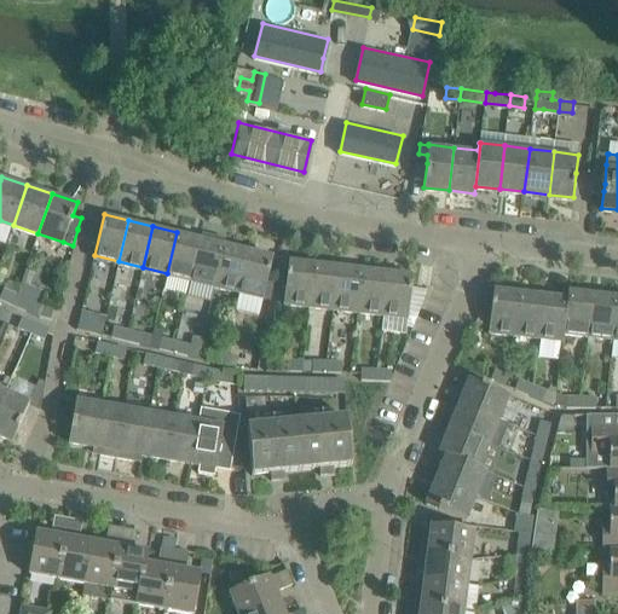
[(201,237),(191,279),(215,284),(225,243),(227,236),(211,231),(208,239),(201,237)]
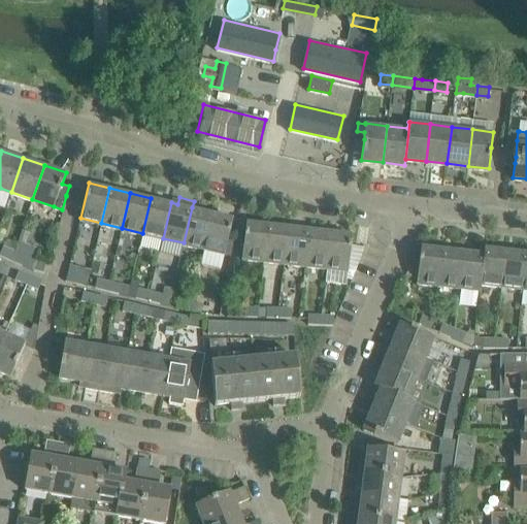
[(163,238),(171,202),(151,198),(142,233),(163,238)]
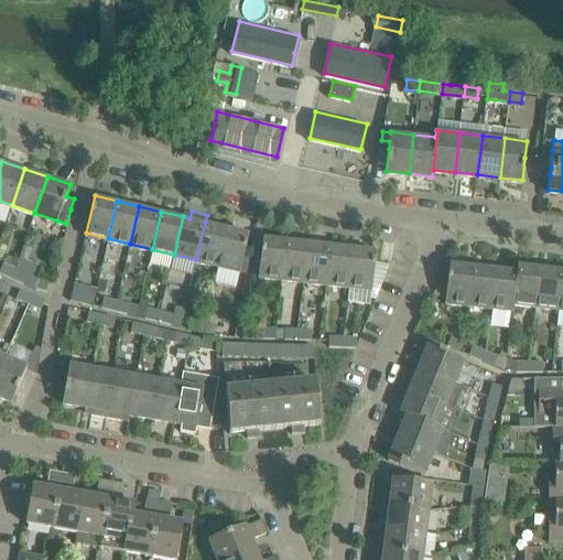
[(227,227),(205,222),(196,259),(218,265),(227,227)]
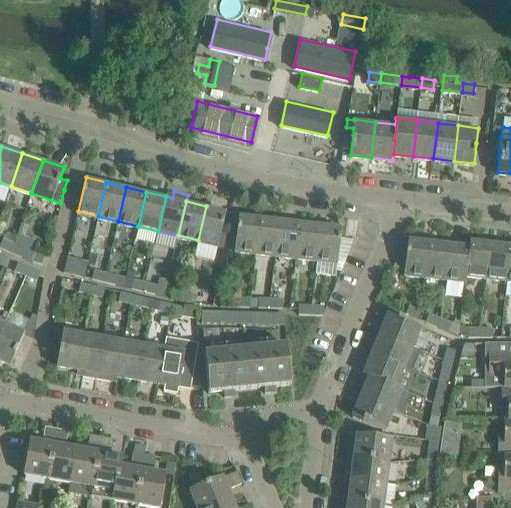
[(218,245),(222,230),(226,211),(206,206),(198,240),(218,245)]
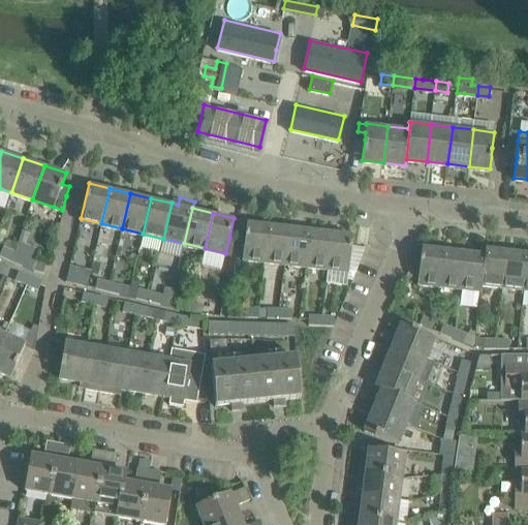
[(247,221),(245,242),(243,257),(264,260),(269,224),(247,221)]
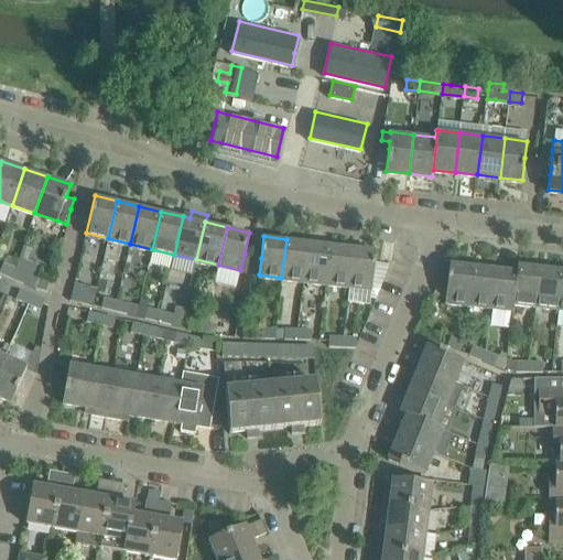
[(309,241),(287,239),(281,278),(304,280),(309,241)]
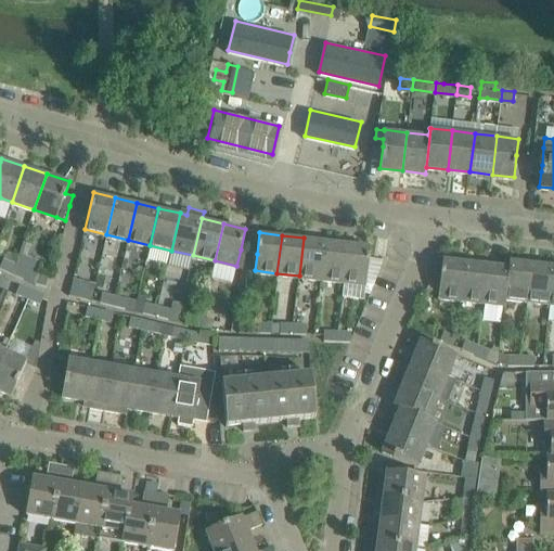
[(326,241),(304,238),(299,276),(321,279),(326,241)]
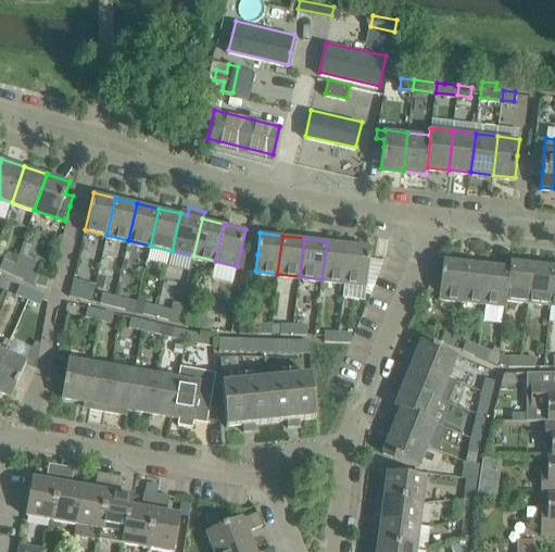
[(16,263),(12,272),(24,277),(36,281),(38,272),(37,271),(41,260),(28,254),(33,243),(25,240),(16,263)]
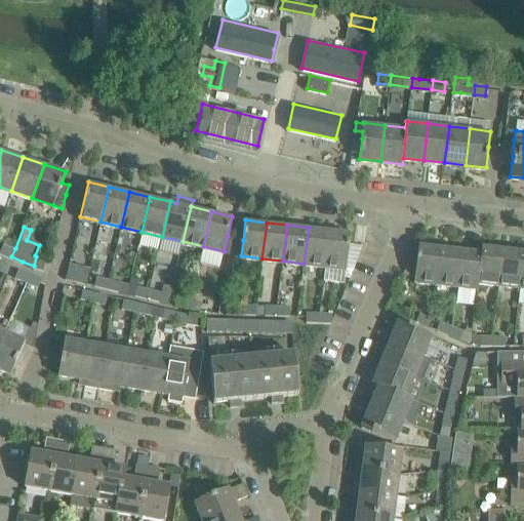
[(304,264),(325,266),(329,230),(309,228),(304,264)]
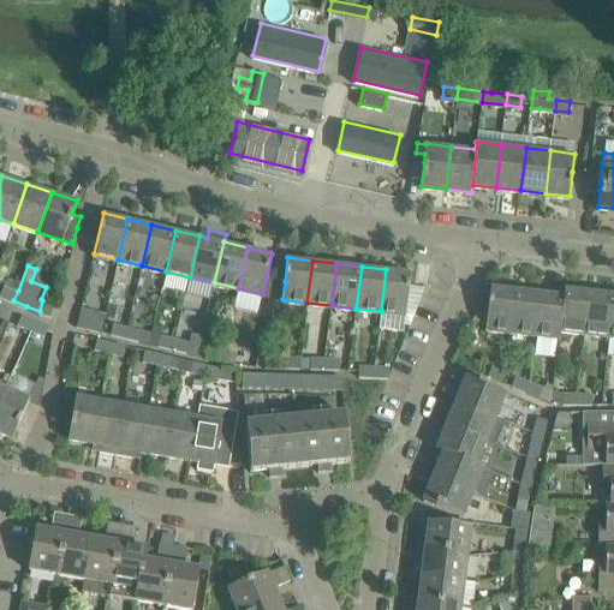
[(381,311),(406,314),(411,273),(386,269),(381,311)]
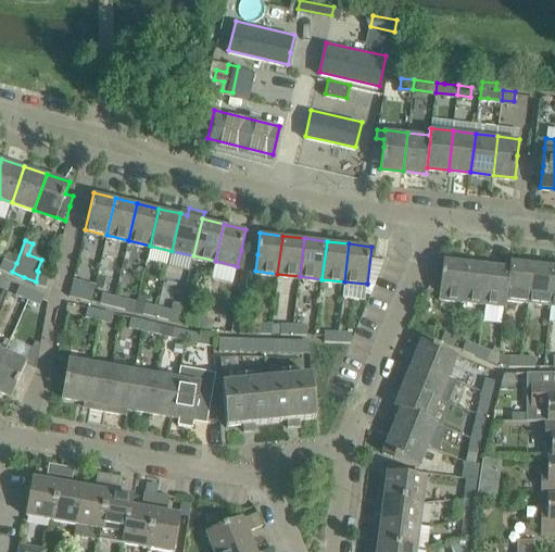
[(0,266),(12,272),(16,263),(3,258),(0,265),(0,266)]
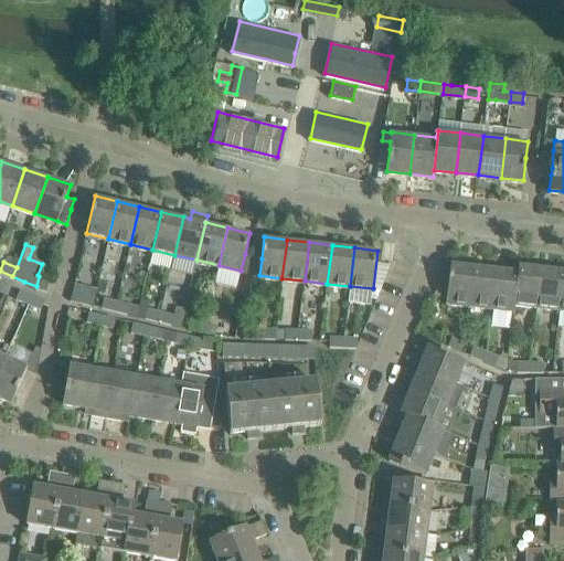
[(468,304),(474,266),(450,263),(446,302),(468,304)]
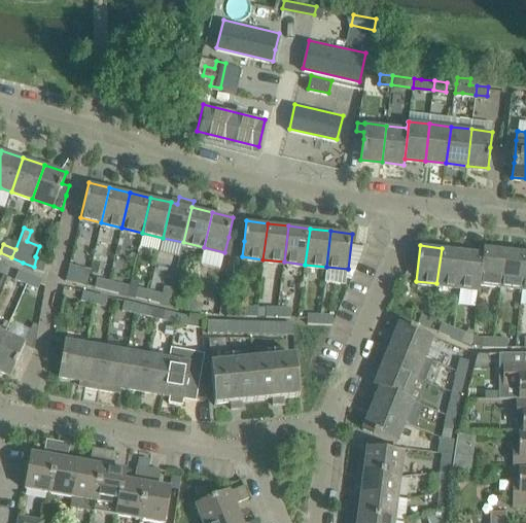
[(484,246),(483,253),(479,288),(480,288),(481,282),(500,285),(505,249),(484,246)]
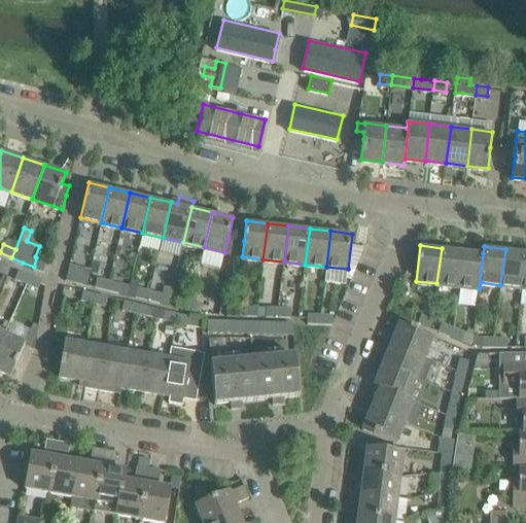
[(458,286),(462,250),(442,248),(436,283),(458,286)]
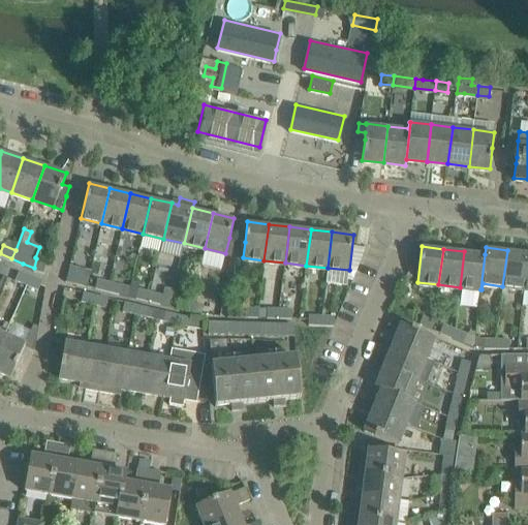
[(527,252),(507,250),(502,286),(524,288),(527,261),(527,252)]
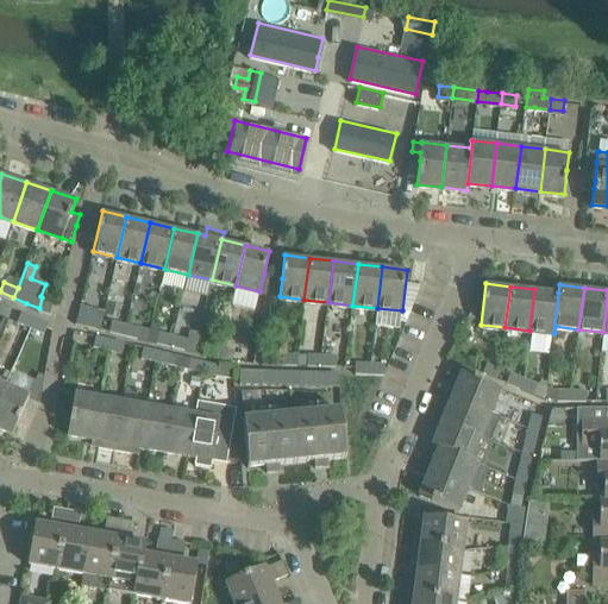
[(553,333),(558,293),(534,289),(530,331),(553,333)]
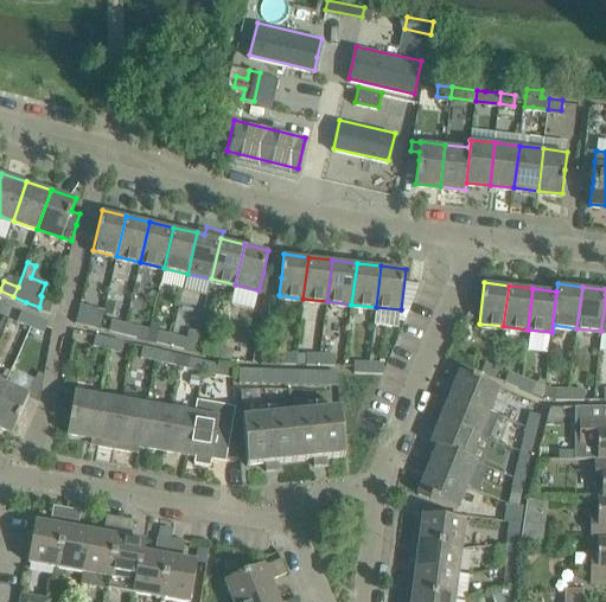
[(53,299),(42,296),(39,307),(51,311),(53,299)]
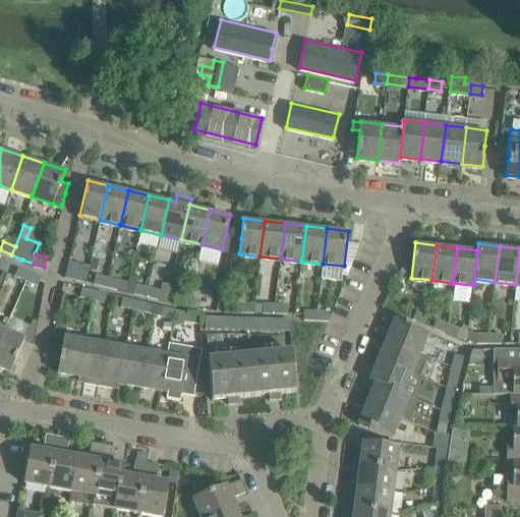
[(0,255),(0,267),(6,270),(10,261),(1,256),(0,255)]
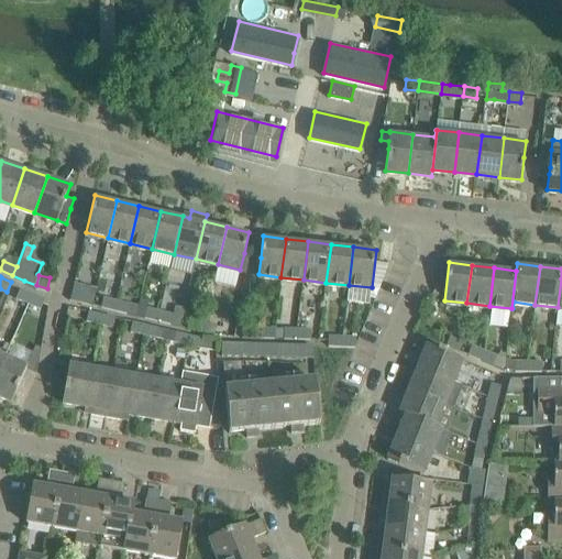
[(73,287),(70,296),(94,302),(97,285),(75,281),(73,287)]
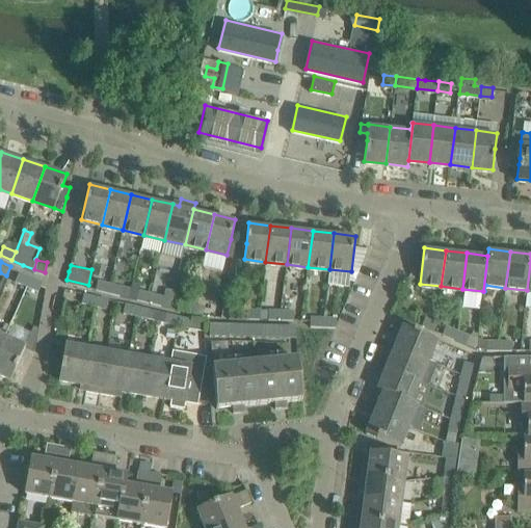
[(28,284),(31,275),(20,270),(16,279),(28,284)]
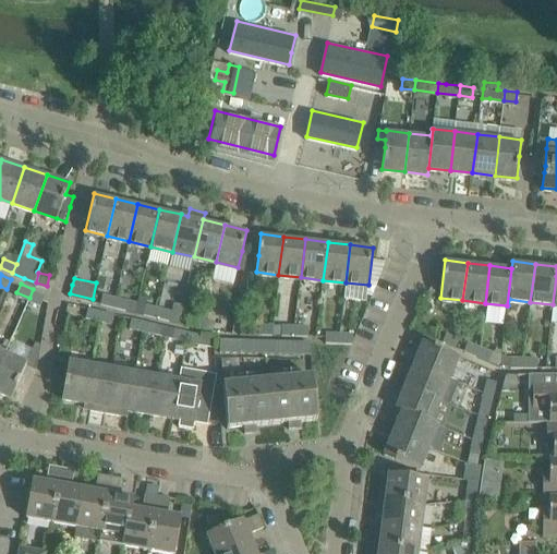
[(40,303),(45,294),(33,289),(29,298),(40,303)]
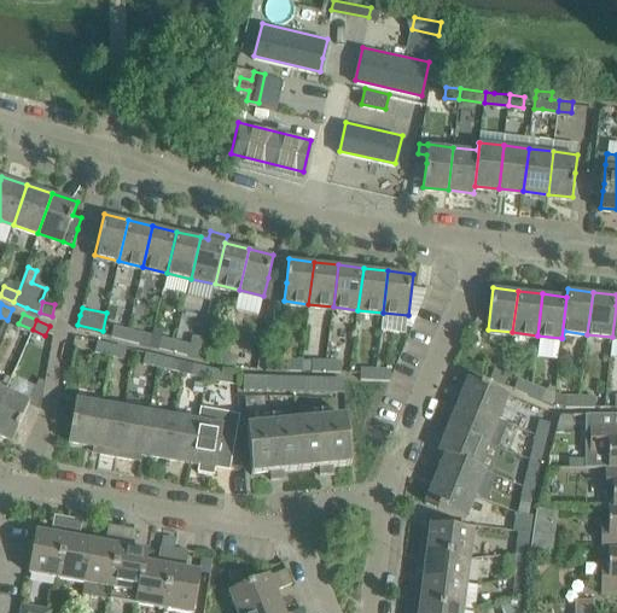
[(126,337),(128,326),(115,322),(112,333),(126,337)]
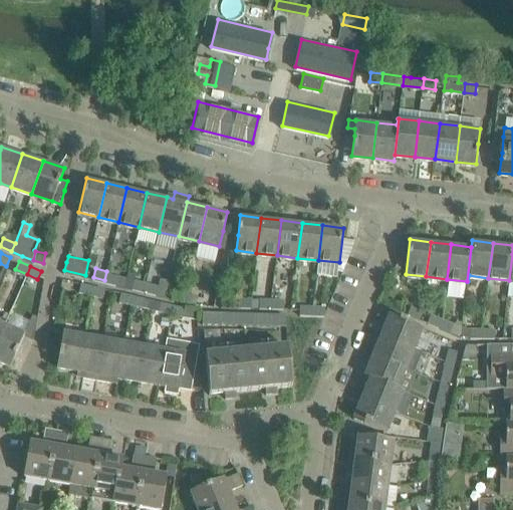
[(116,283),(116,282),(118,274),(106,271),(104,280),(116,283)]
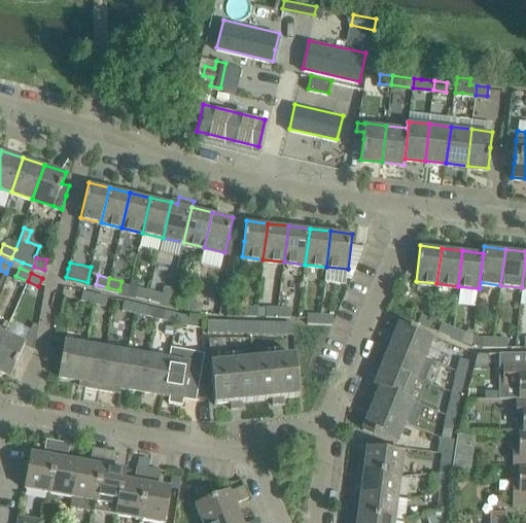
[(148,298),(150,288),(138,285),(136,294),(148,298)]
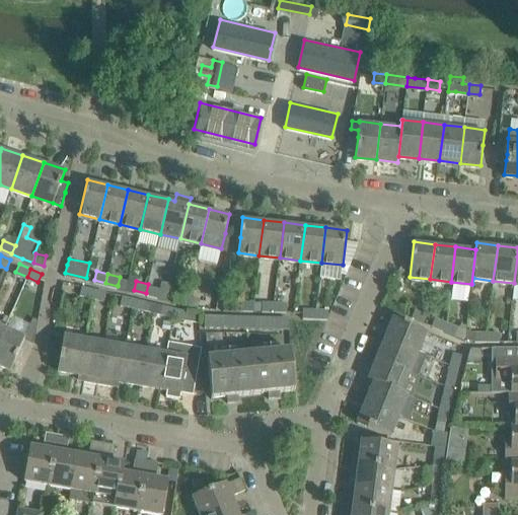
[(94,287),(82,284),(80,293),(92,295),(94,287)]
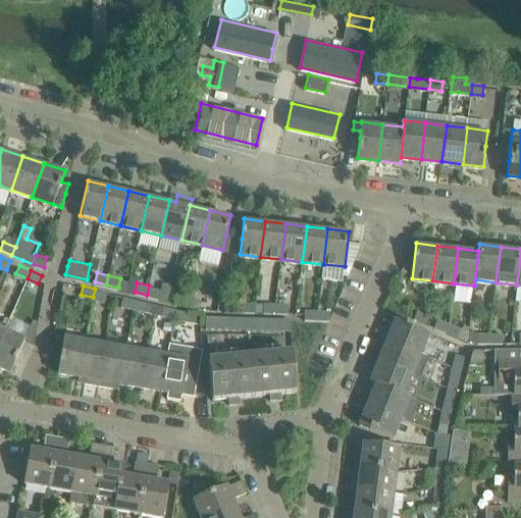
[(159,298),(161,289),(149,286),(147,295),(159,298)]
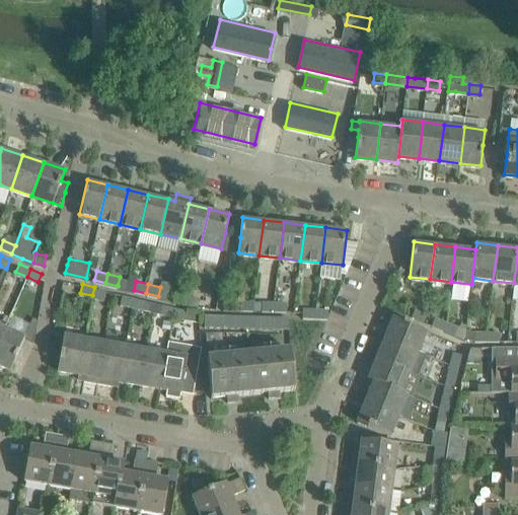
[(94,287),(92,295),(104,298),(106,290),(94,287)]
